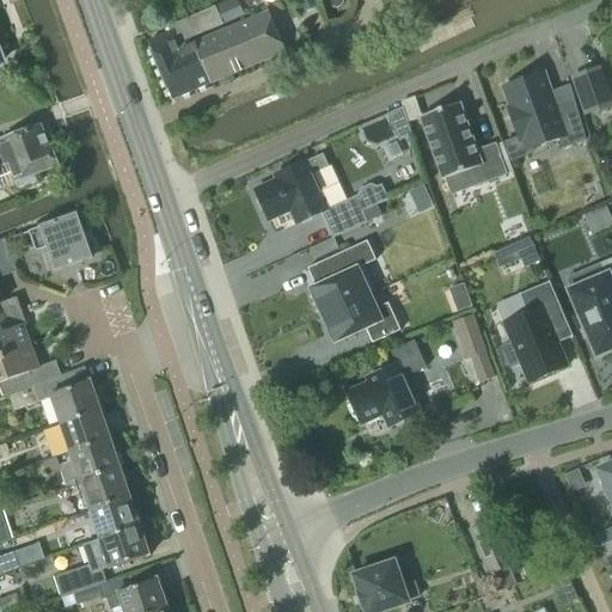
[(269,12),(188,47),(185,41),(222,24),(214,7),(169,28),(170,32),(147,42),(172,99),(286,51),(269,12)]
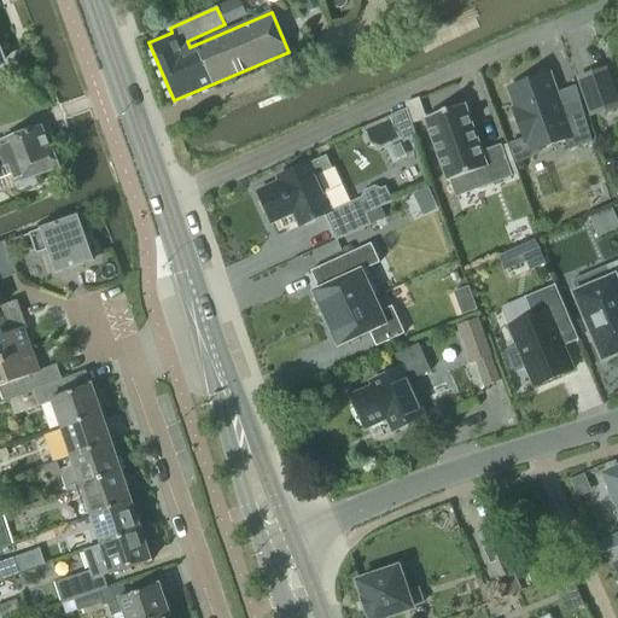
[(578,77),(590,115),(617,104),(605,68),(578,77)]
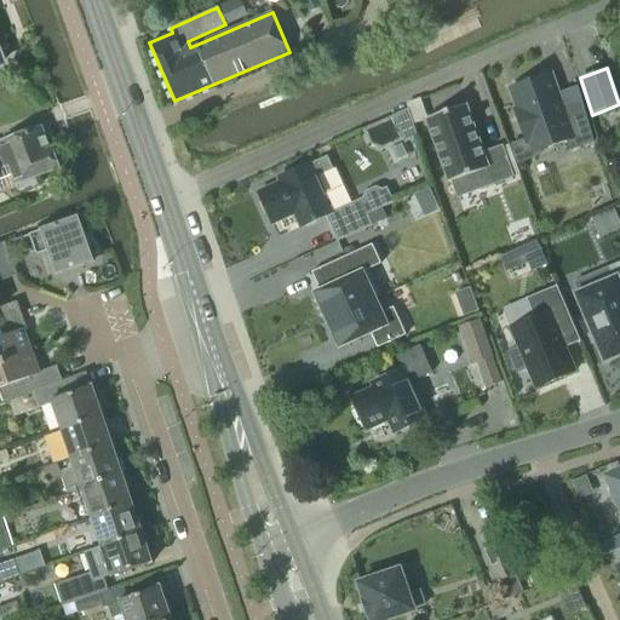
[(547,74),(511,87),(520,109),(515,112),(526,141),(530,139),(535,151),(566,141),(569,150),(593,142),(584,107),(563,114),(547,74)]
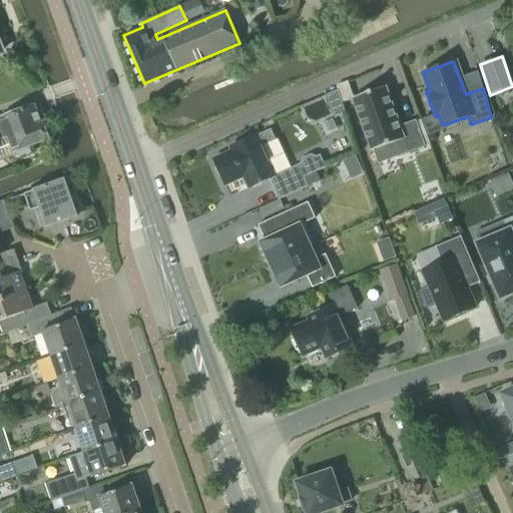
[(385,86),(352,97),(371,150),(374,149),(379,162),(396,155),(391,143),(403,138),(407,151),(424,145),(415,121),(400,126),(385,86)]
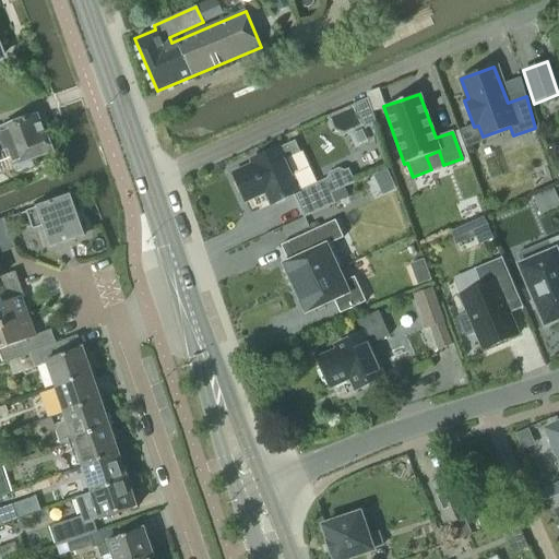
[(365,128),(376,122),(367,98),(354,104),(365,128)]
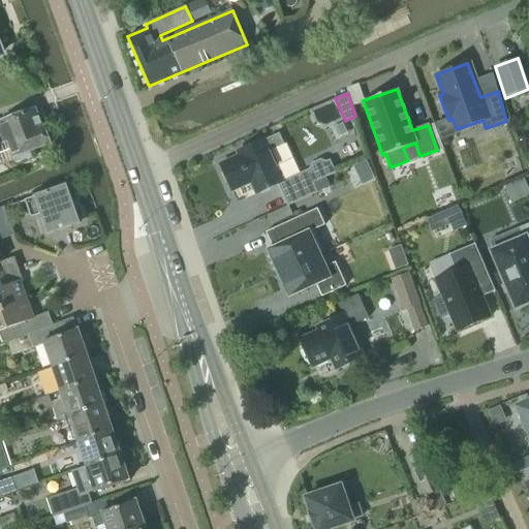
[(0,162),(13,158),(14,162),(31,157),(29,151),(51,144),(50,142),(52,138),(50,131),(45,129),(44,126),(41,127),(35,109),(0,120),(0,162)]
